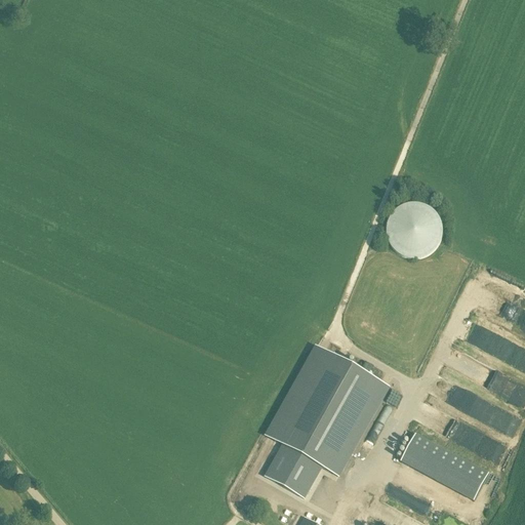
[(388,242),(393,250),(399,256),(408,259),(417,260),(426,258),(434,253),(440,246),(443,237),(443,228),(440,218),(435,211),(427,206),(417,203),(408,204),(399,208),(392,214),(388,224),(386,233),(388,242)]
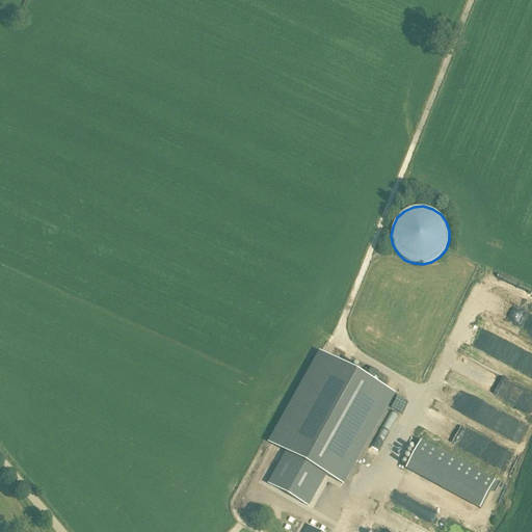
[(504,313),(530,325),(531,320),(531,315),(527,313),(528,311),(509,301),(504,313)]
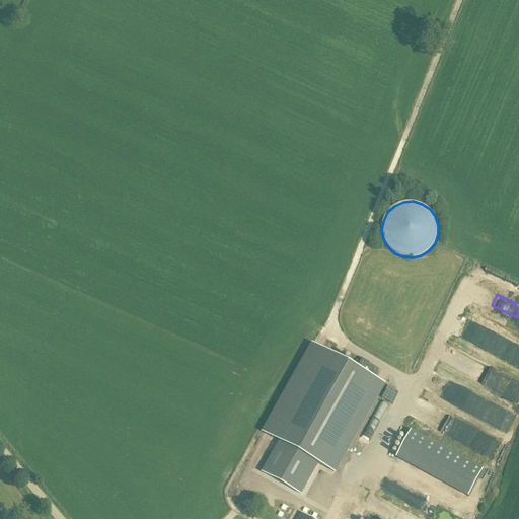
[(367,340),(365,345),(387,356),(389,350),(367,340)]
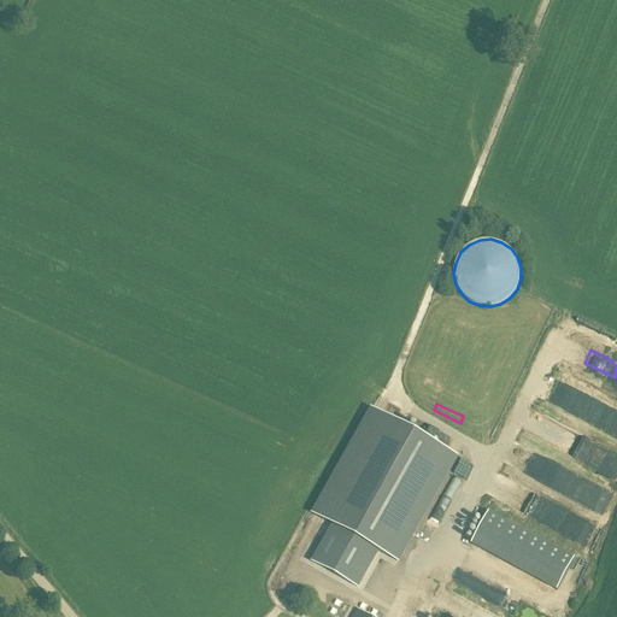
[(339,545),(370,558),(378,562),(395,522),(354,506),(339,545)]
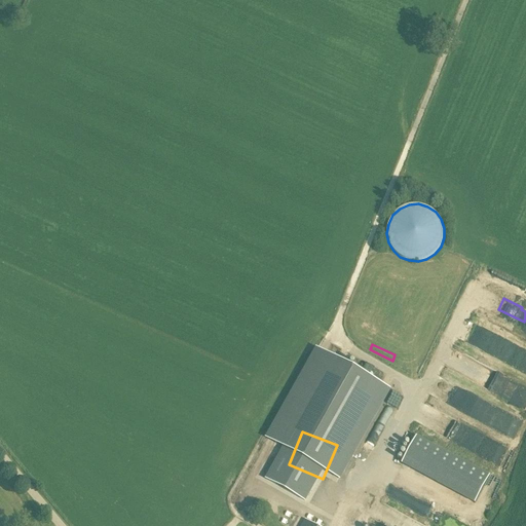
[(490,474),(417,436),(402,464),(475,502),(490,474)]
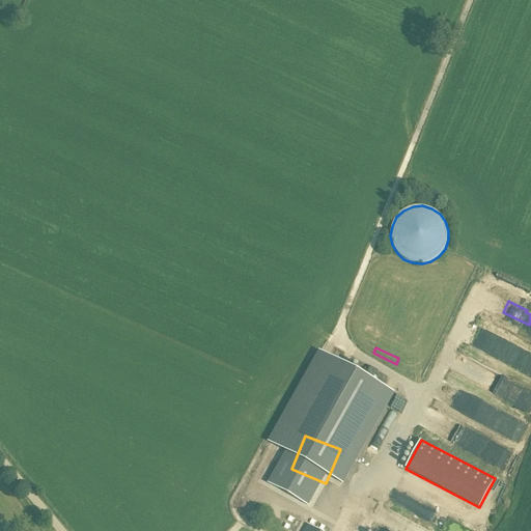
[(446,512),(438,500),(430,505),(440,518),(446,512)]
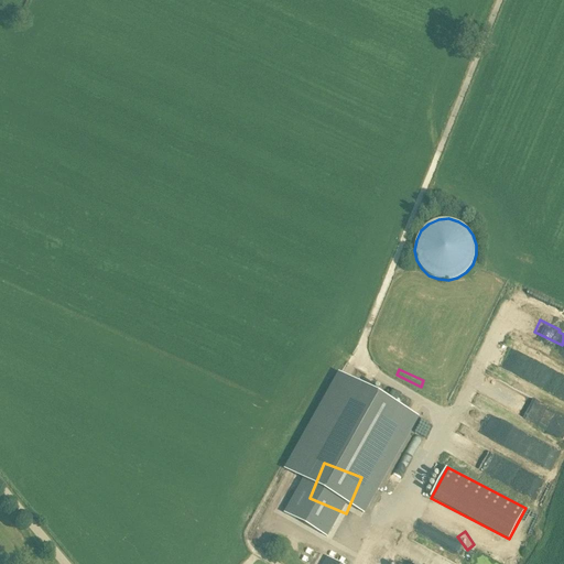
[(349,563),(359,549),(331,532),(320,553),(326,557),(322,563),(349,563)]
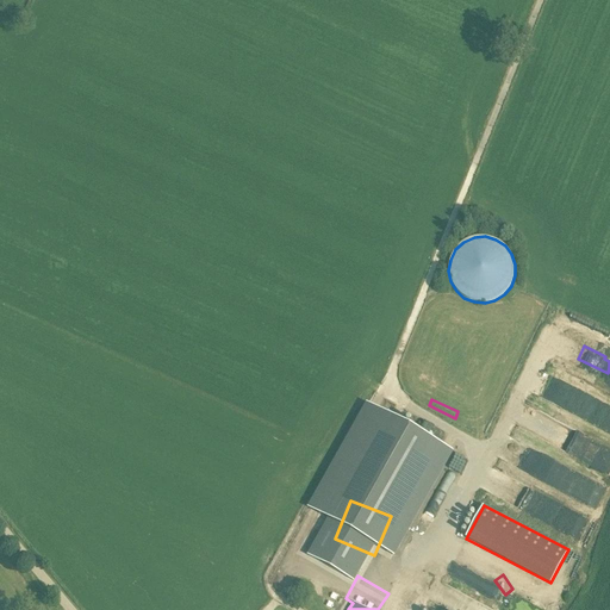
[(490,609),(446,587),(440,598),(464,609),(490,609)]
